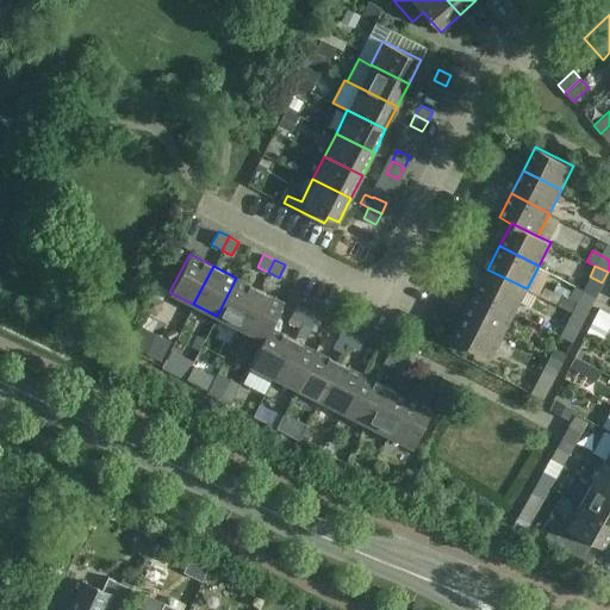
[(477,292),(515,312),(527,288),(487,269),(477,292)]
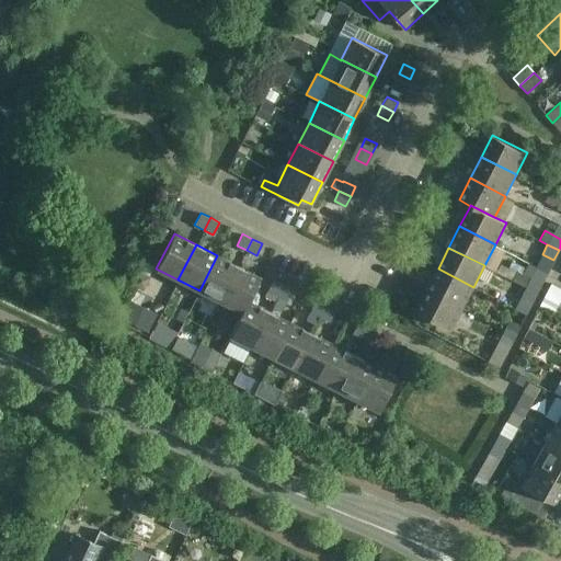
[(220,301),(238,266),(217,255),(199,290),(220,301)]
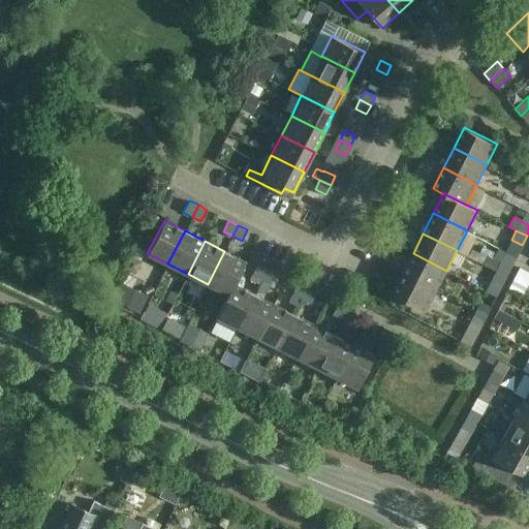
[(224,251),(208,284),(227,293),(228,294),(234,283),(235,284),(246,261),(224,251)]
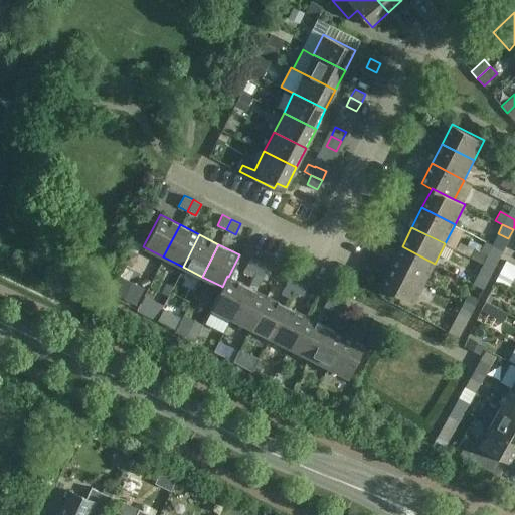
[(424,283),(435,264),(402,246),(392,267),(424,283)]
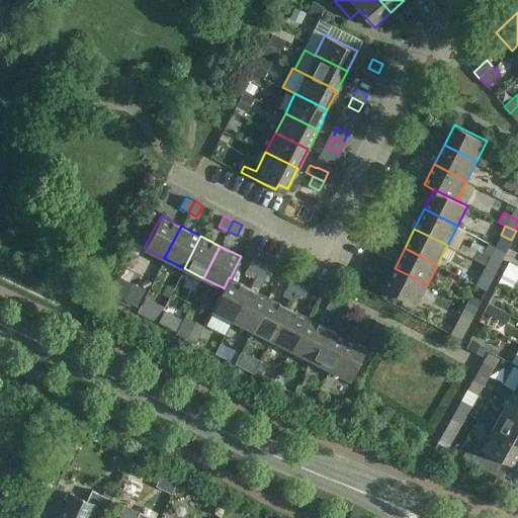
[(476,253),(472,259),(485,265),(496,271),(500,262),(490,256),(477,250),(476,253)]
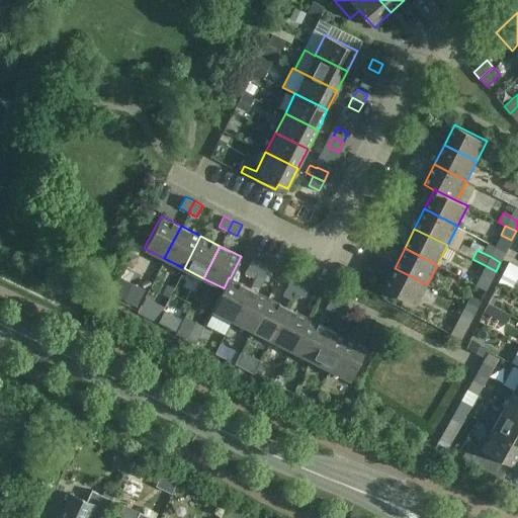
[(256,273),(261,262),(253,258),(247,268),(256,273)]
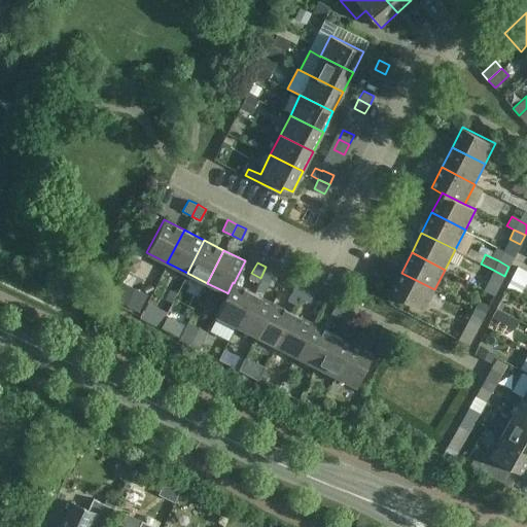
[(520,291),(526,279),(526,271),(518,266),(506,282),(520,291)]
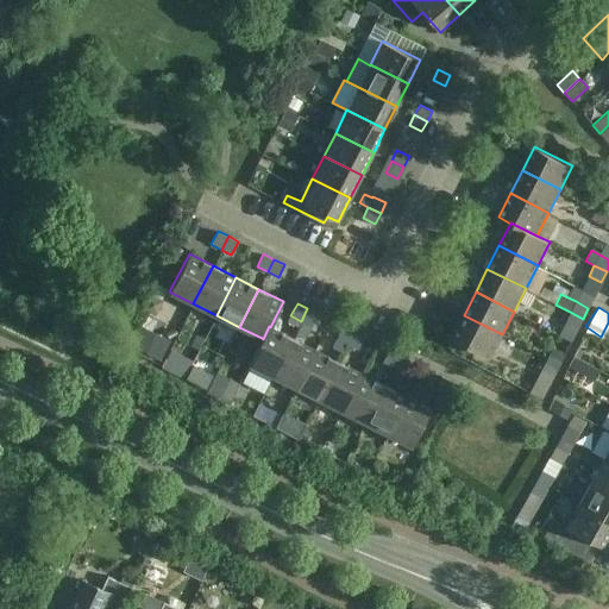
[(318,314),(307,308),(301,321),(311,326),(318,314)]
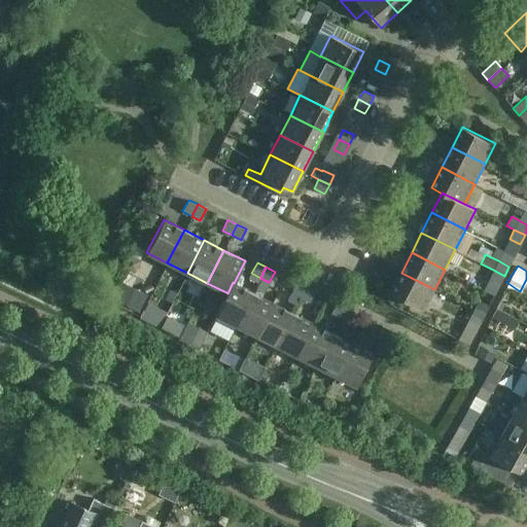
[(499,284),(504,276),(493,270),(489,279),(499,284)]
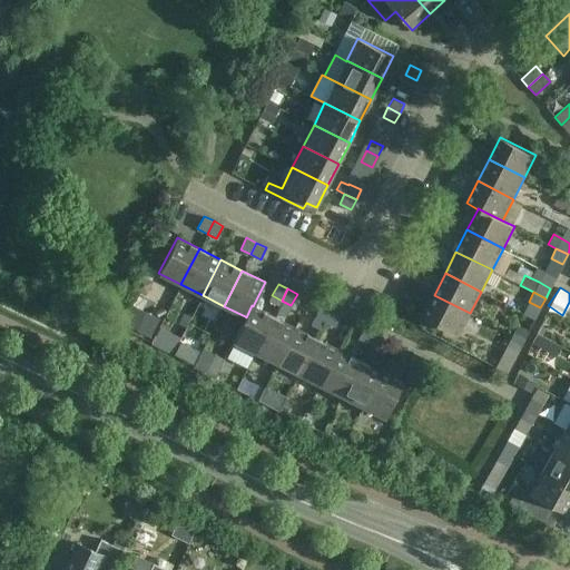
[(470,313),(434,295),(423,317),(459,335),(470,313)]
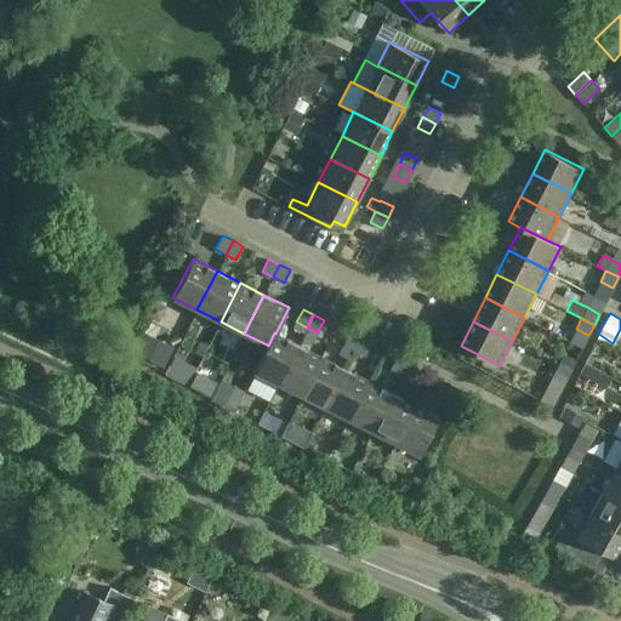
[(135,353),(164,366),(174,346),(144,332),(135,353)]
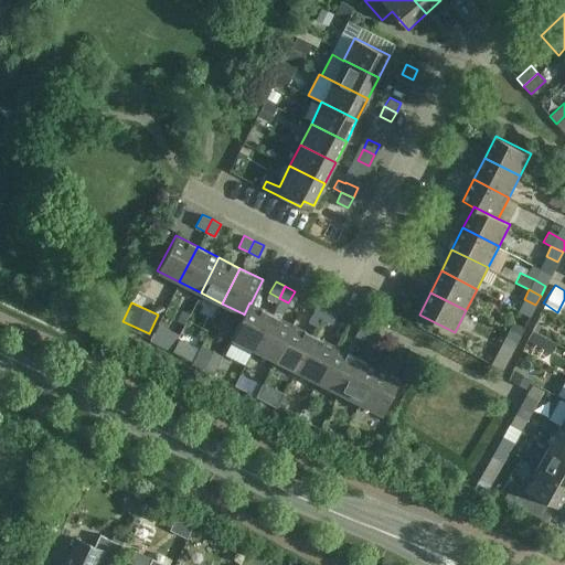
[(270,313),(251,304),(249,302),(244,315),(243,313),(231,338),(253,349),(270,313)]
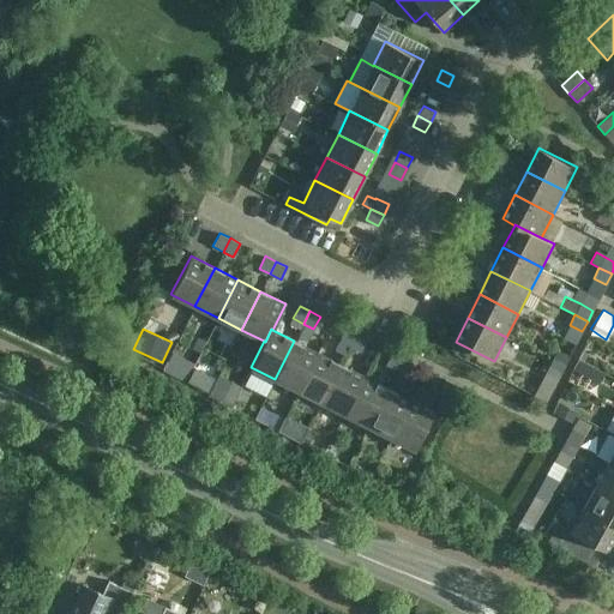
[(350,347),(356,335),(345,329),(339,342),(350,347)]
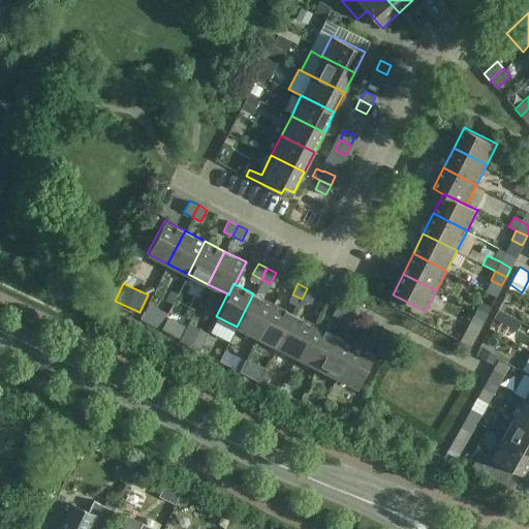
[(307,288),(302,299),(311,303),(316,292),(307,288)]
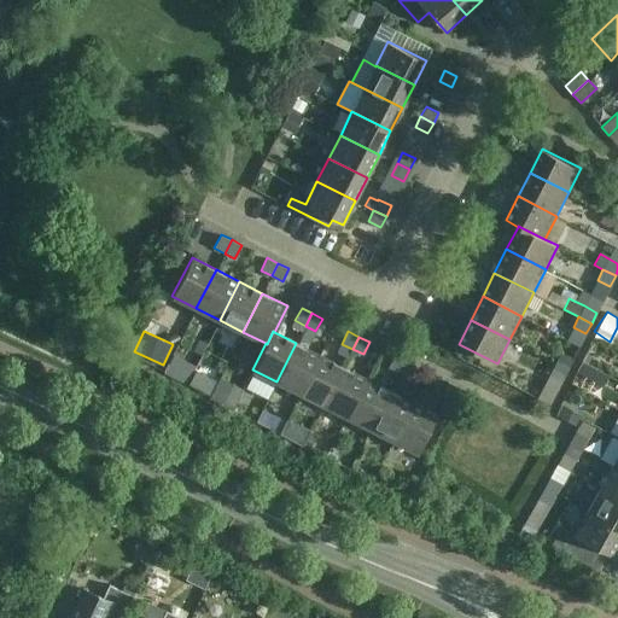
[(296,343),(277,382),(301,394),(320,355),(296,343)]
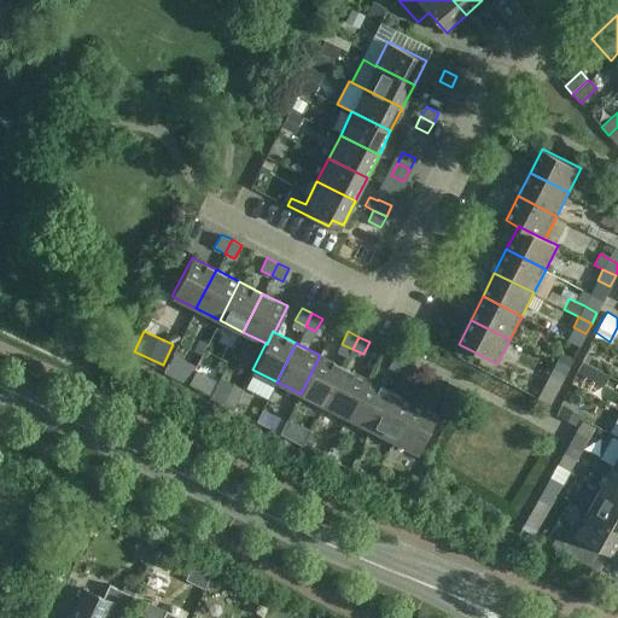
[(560,351),(555,362),(567,369),(573,359),(560,351)]
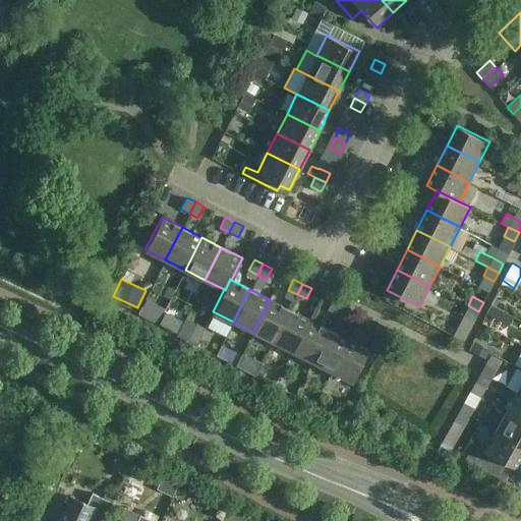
[(270,299),(253,332),(273,342),(289,309),(270,299)]
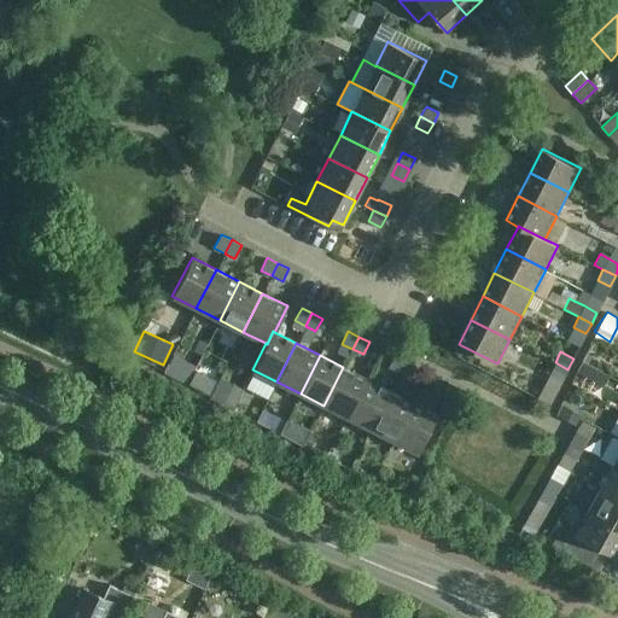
[(400,373),(406,360),(395,355),(389,367),(400,373)]
